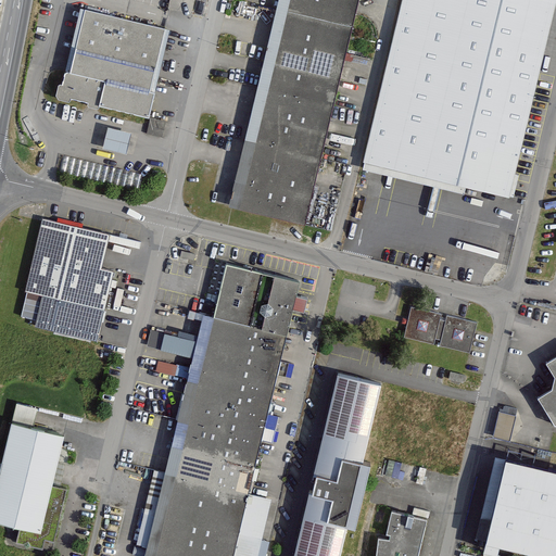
[(280,0),(279,9),(353,27),(359,0),(280,0)]
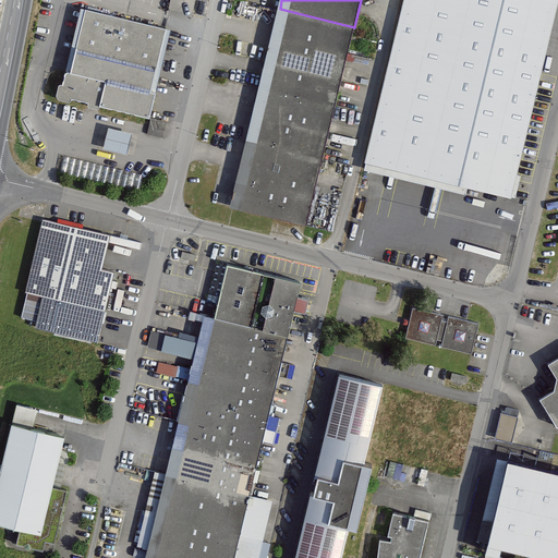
[(405,0),(368,161),(466,184),(509,194),(554,0),(405,0)]
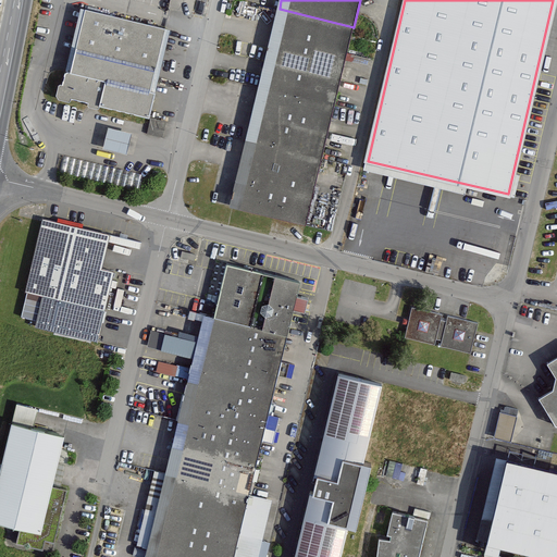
[(280,9),(273,34),(348,52),(354,27),(280,9)]
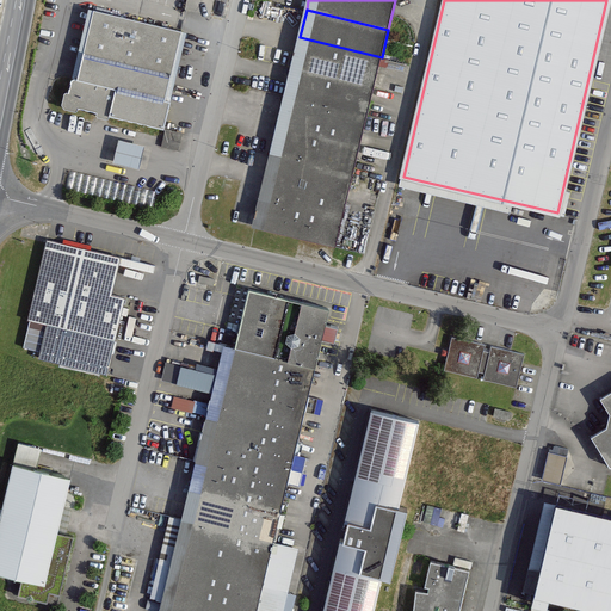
[(78,106),(164,128),(170,102),(165,100),(181,32),(94,11),(78,80),(73,79),(69,93),(63,92),(62,100),(65,109),(76,111),(78,106)]
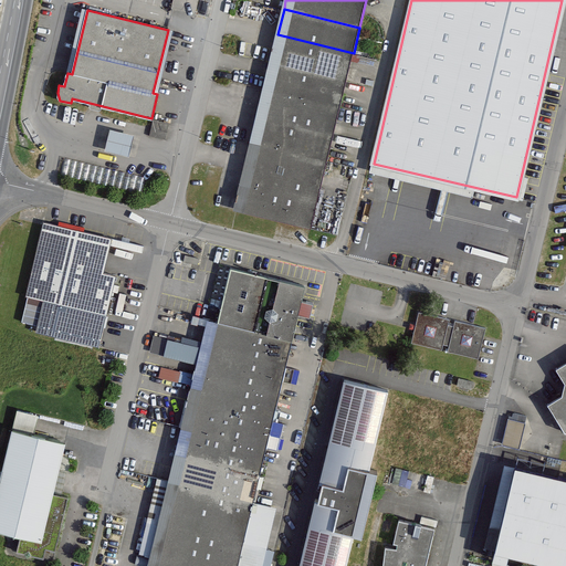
[(278,34),(271,61),(347,80),(354,53),(278,34)]
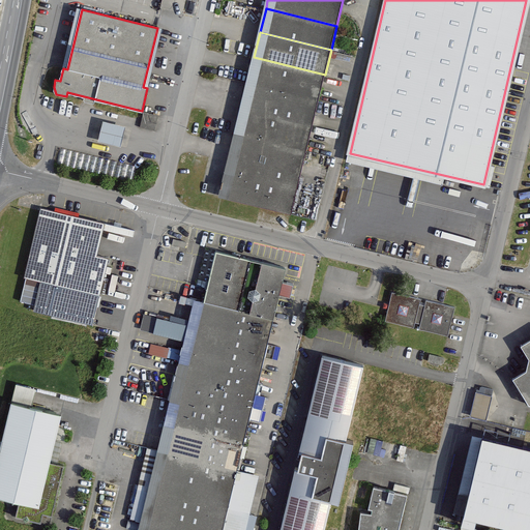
[(254,57),(247,82),(319,99),(325,75),(254,57)]
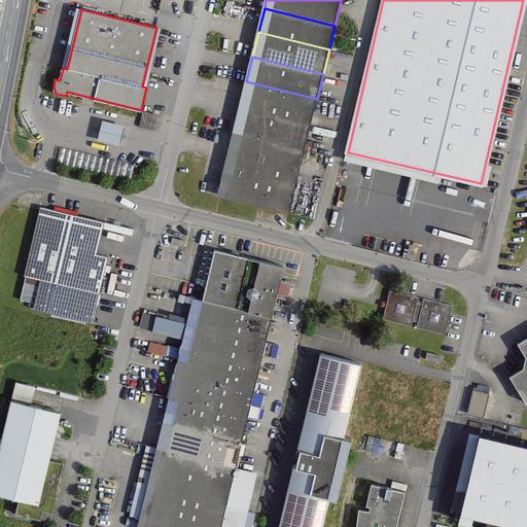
[(246,81),(240,104),(275,112),(311,121),(317,99),(246,81)]
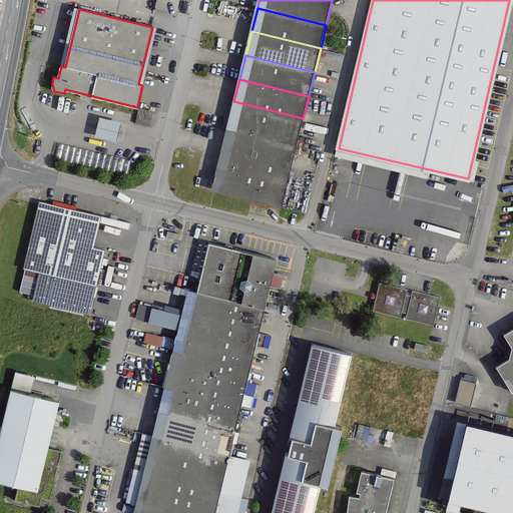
[(260,138),(268,109),(233,101),(226,130),(260,138)]
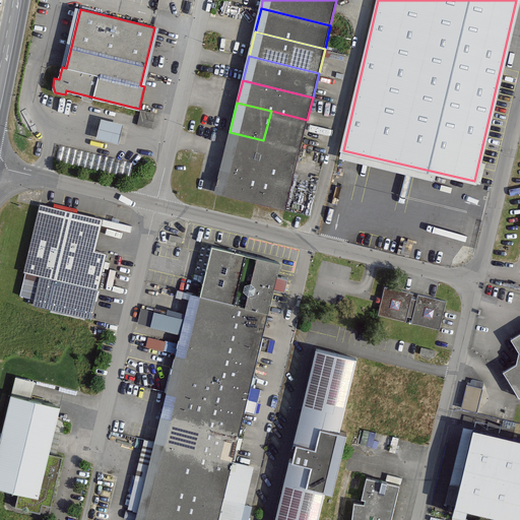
[(307,120),(271,111),(263,140),(300,149),(307,120)]
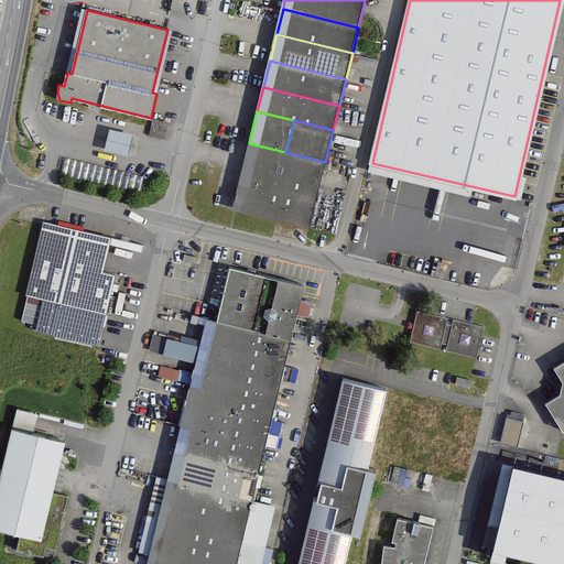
[(132,134),(109,130),(106,150),(128,154),(132,134)]
